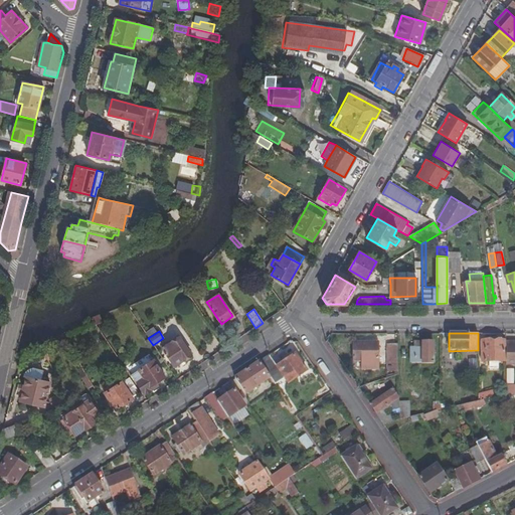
[(190,355),(179,337),(162,348),(173,366),(190,355)]
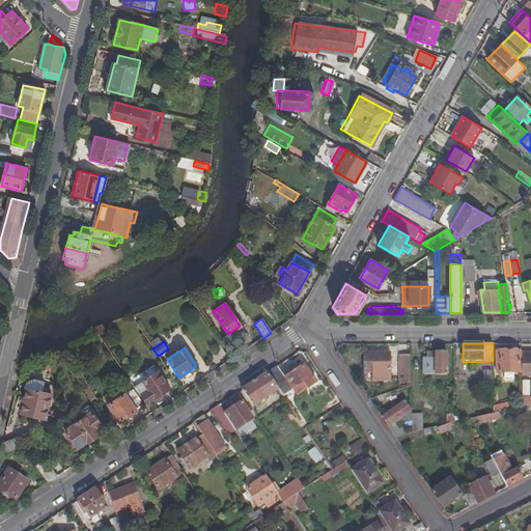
[(522,372),(521,351),(496,352),(497,373),(522,372)]
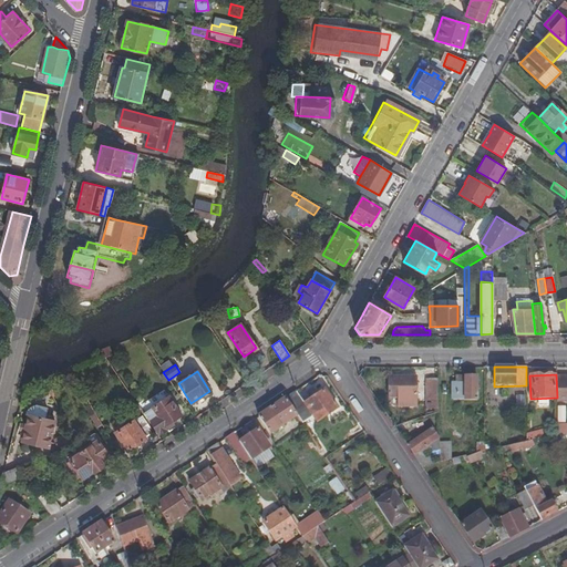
[(557,398),(557,401),(566,400),(566,374),(556,374),(557,398)]
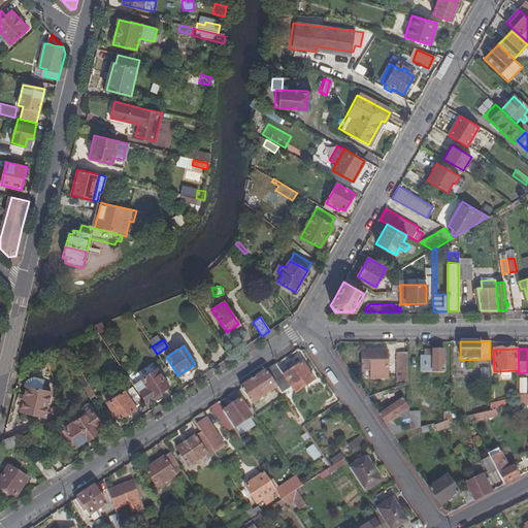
[(443,350),(432,350),(432,355),(420,355),(421,367),(433,367),(432,372),(443,372),(443,350)]
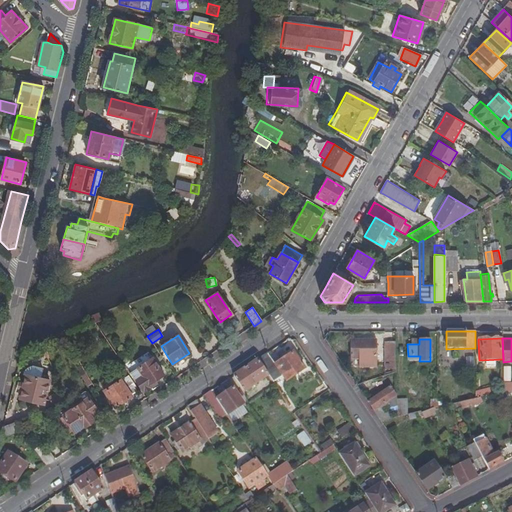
[(375,368),(375,340),(349,341),(349,359),(357,359),(357,368),(375,368)]
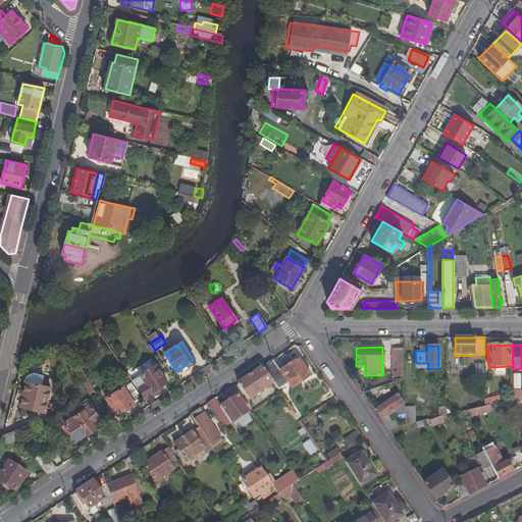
[(392,350),(392,367),(395,367),(397,367),(397,373),(403,373),(402,349),(392,350)]
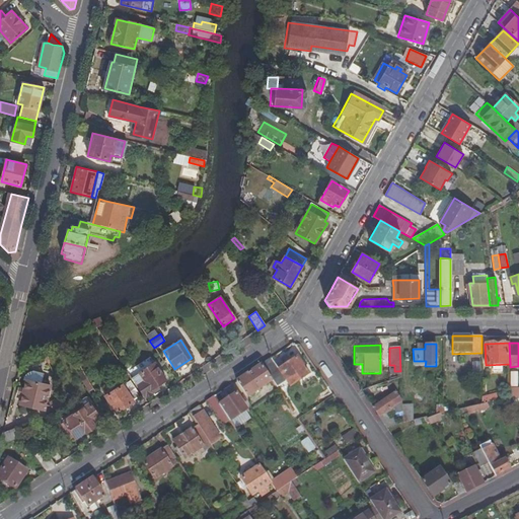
[(272,380),(276,387),(286,381),(278,369),(270,357),(261,364),(272,380)]
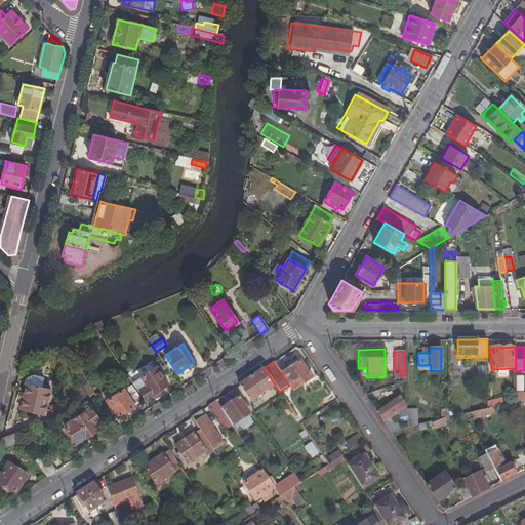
[(281,373),(289,386),(292,391),(312,377),(300,361),(281,373)]
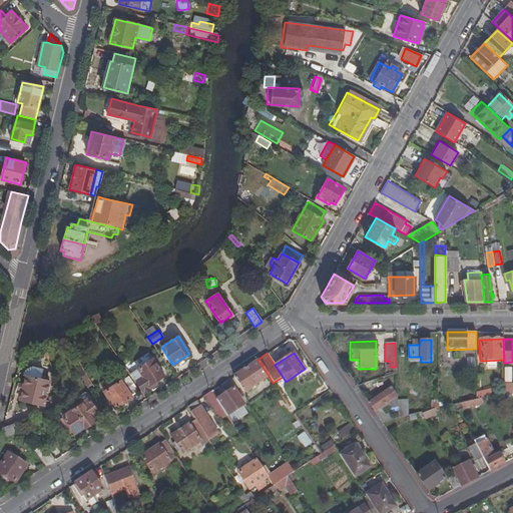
[(114,362),(121,372),(125,369),(119,359),(114,362)]
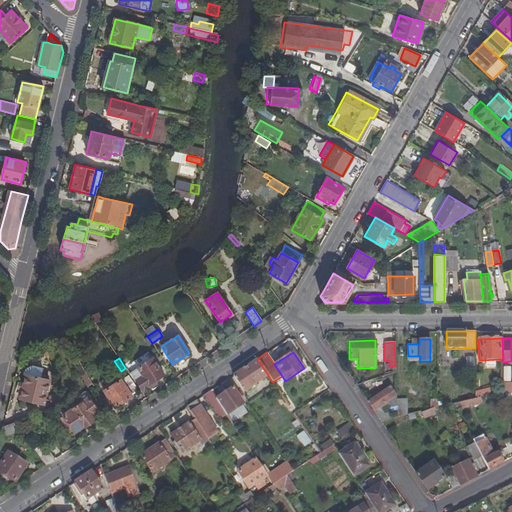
[(132,379),(142,393),(150,387),(149,384),(162,375),(151,359),(137,368),(141,373),(132,379)]
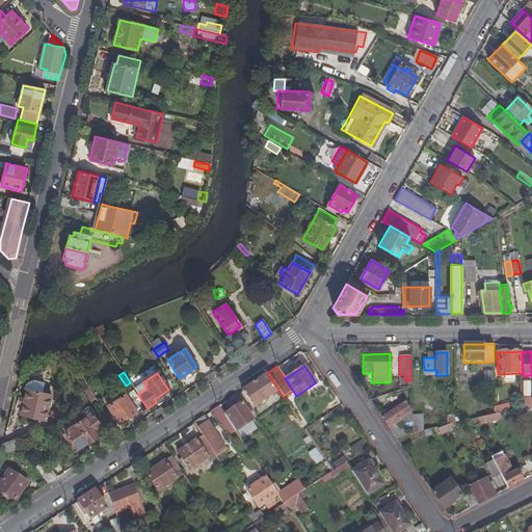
[(254,407),(278,390),(267,373),(254,381),(241,390),(254,407)]
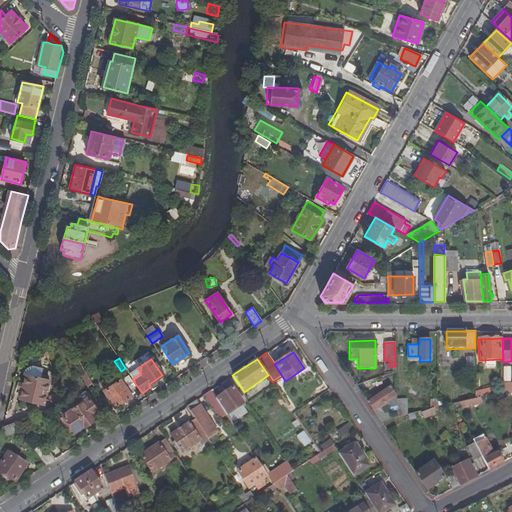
[(21,390),(19,398),(43,405),(49,381),(38,378),(40,370),(30,367),(27,370),(24,373),(23,374),(25,375),(23,384),(21,390)]
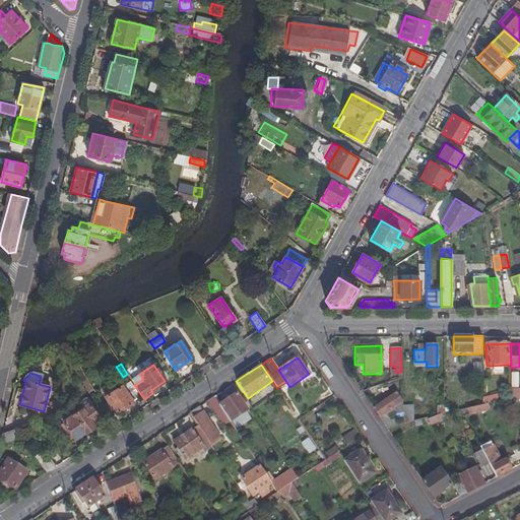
[(116,413),(140,397),(129,380),(105,395),(116,413)]
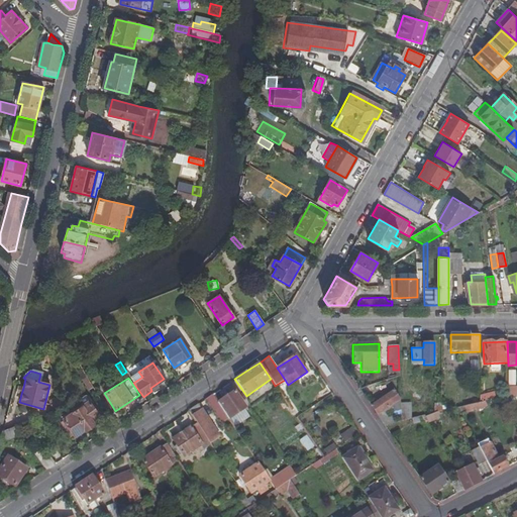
[(516,386),(507,386),(507,395),(516,395),(516,386)]
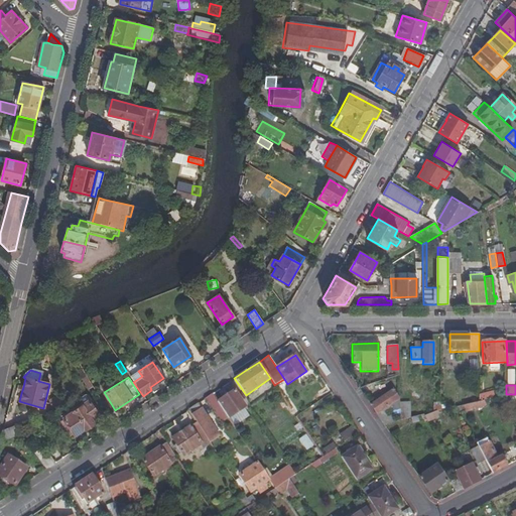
[(220,407),(227,418),(245,406),(232,387),(215,399),(220,407)]
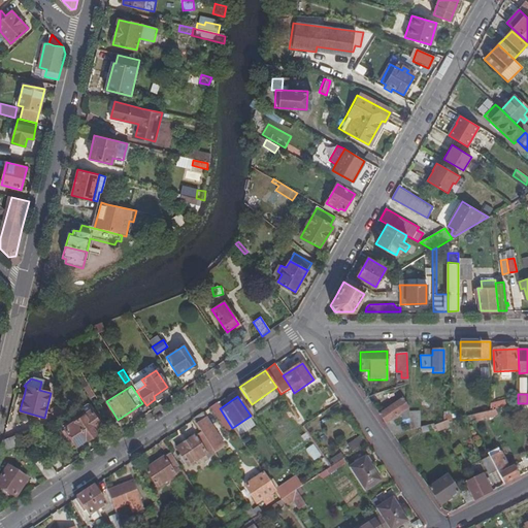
[(403,426),(396,428),(390,418),(398,413),(407,405),(401,397),(378,415),(380,417),(392,435),(403,432),(403,426)]
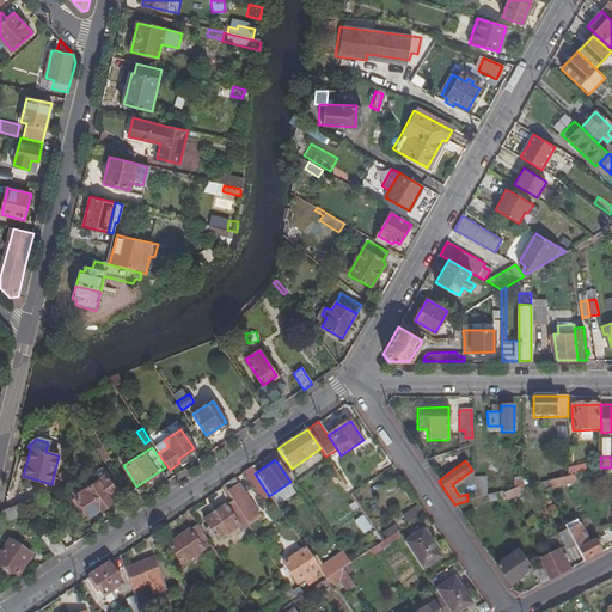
[(597,469),(595,461),(568,467),(568,476),(574,475),(597,469)]
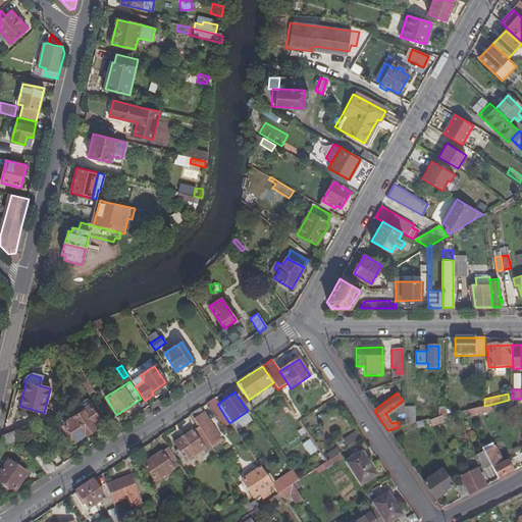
[(288,405),(281,395),(277,398),(283,407),(288,405)]
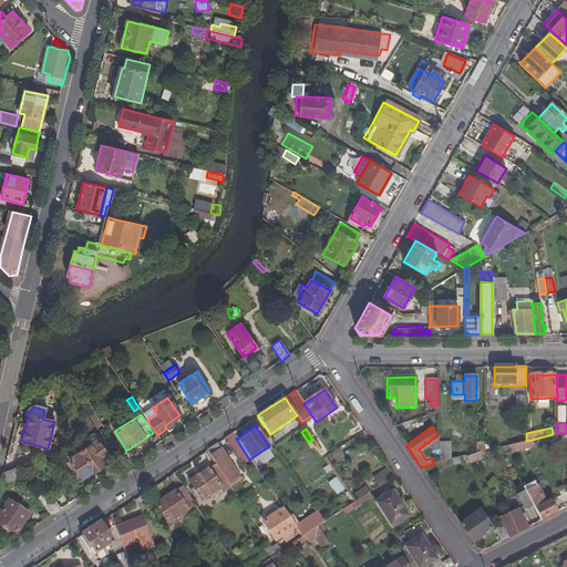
[(241,447),(236,439),(232,433),(224,439),(234,453),(241,447)]
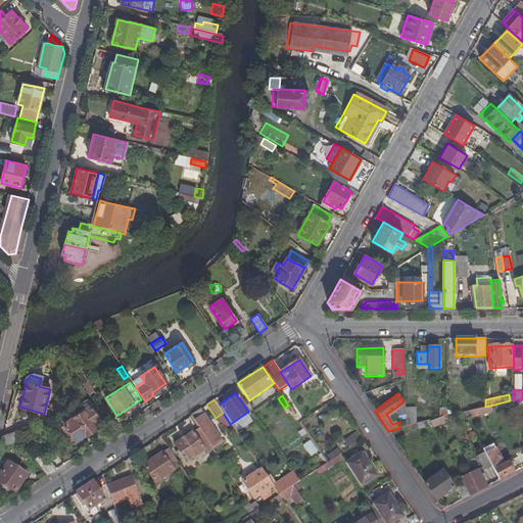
[(403,408),(403,401),(394,409),(394,416),(403,416),(403,408)]
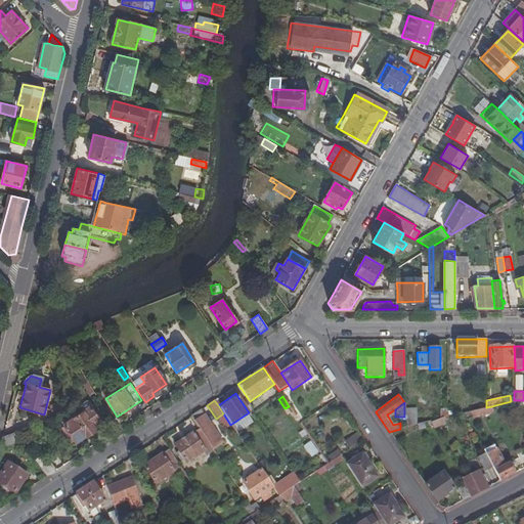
[(68,412),(64,405),(51,410),(53,418),(68,412)]
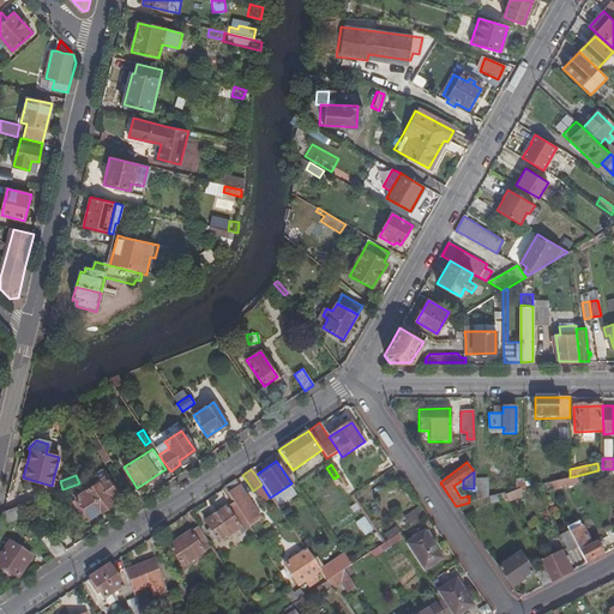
[(563,483),(564,486),(578,482),(576,476),(570,477),(545,483),(546,488),(563,483)]
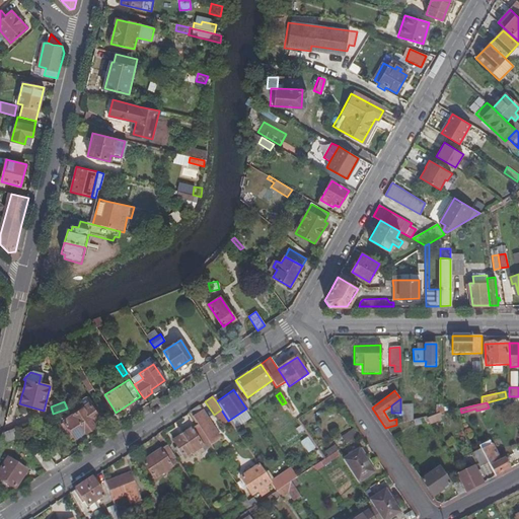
[(89,403),(62,421),(63,423),(73,438),(74,439),(94,426),(90,420),(97,416),(89,403)]
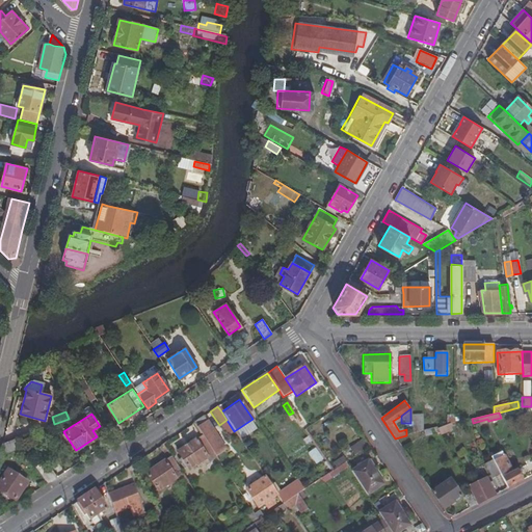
[(422,432),(422,415),(410,415),(410,423),(410,434),(422,432)]
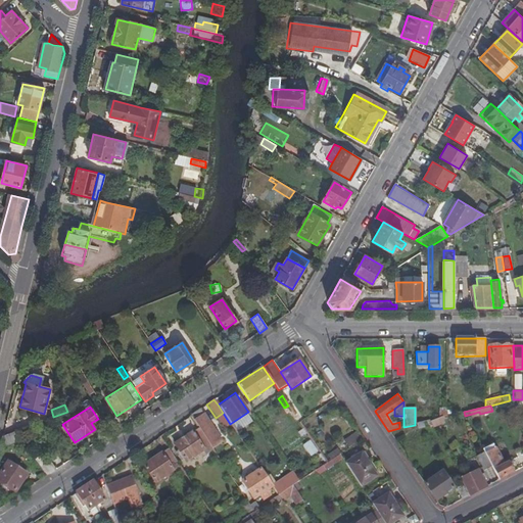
[(442,418),(447,417),(447,408),(438,408),(438,419),(442,418)]
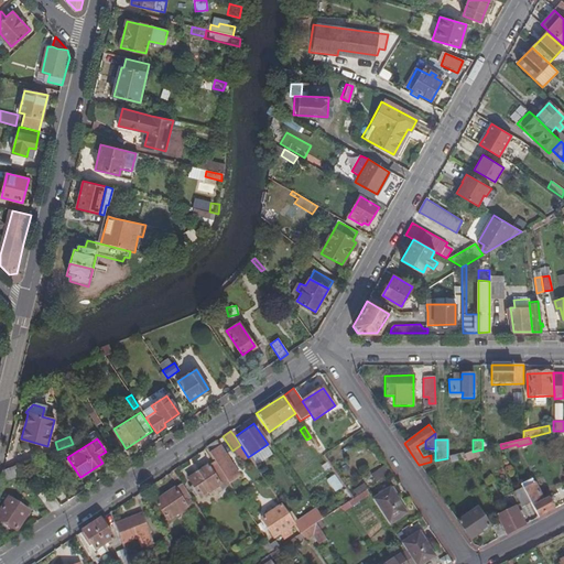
[(228,483),(230,486),(240,479),(214,442),(204,448),(214,462),(228,483)]
